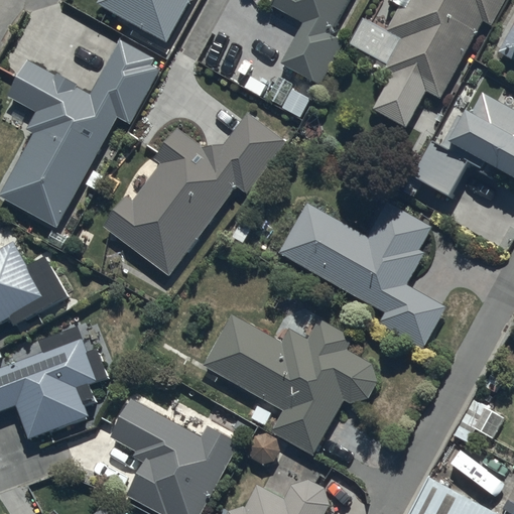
[(99,0),(97,3),(164,41),(187,0),(99,0)]
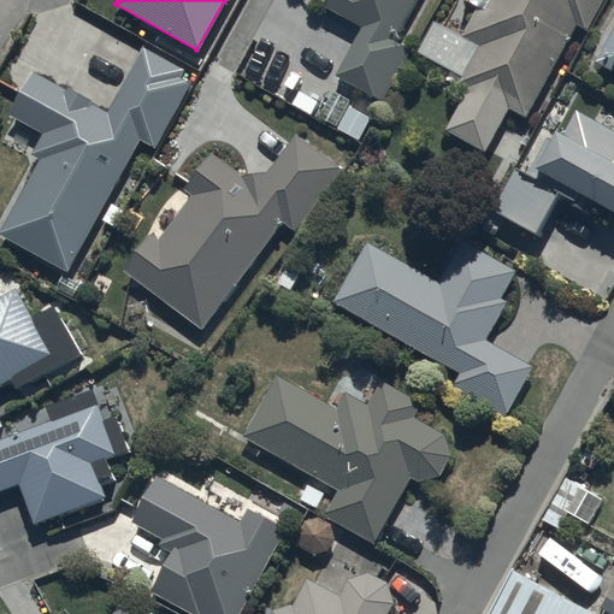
[(362,29),(336,77),(381,102),(409,51),(394,42),(415,0),(328,0),(324,7),(362,29)]
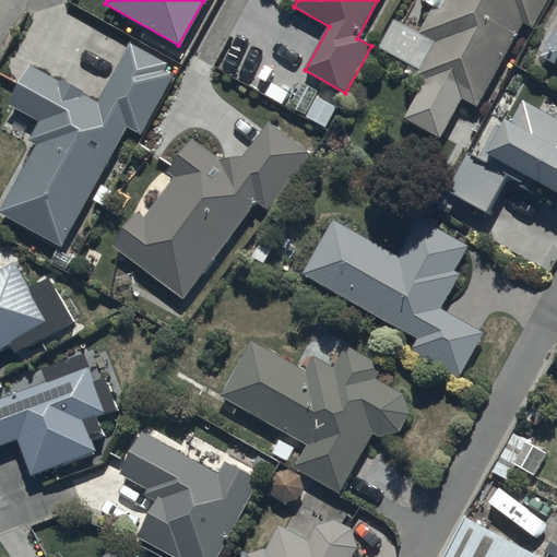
[(462,98),(476,106),(523,25),(530,30),(546,0),(422,0),(434,7),(417,34),(393,20),(378,46),(419,70),(417,74),(425,78),(401,119),(438,140),(462,98)]
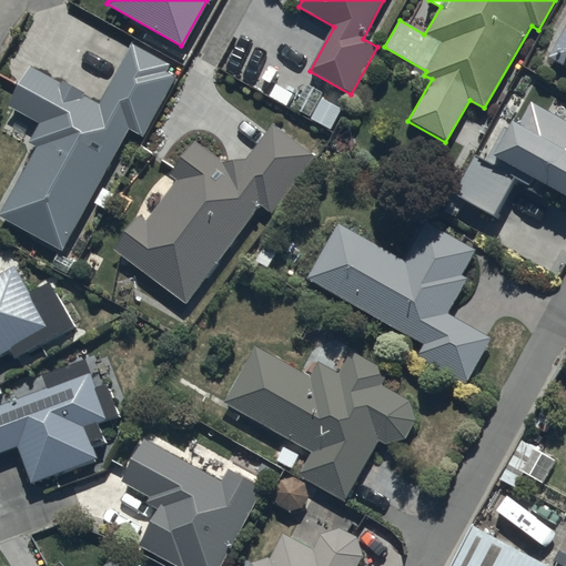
[(565,23),(548,59),(565,68),(565,23)]
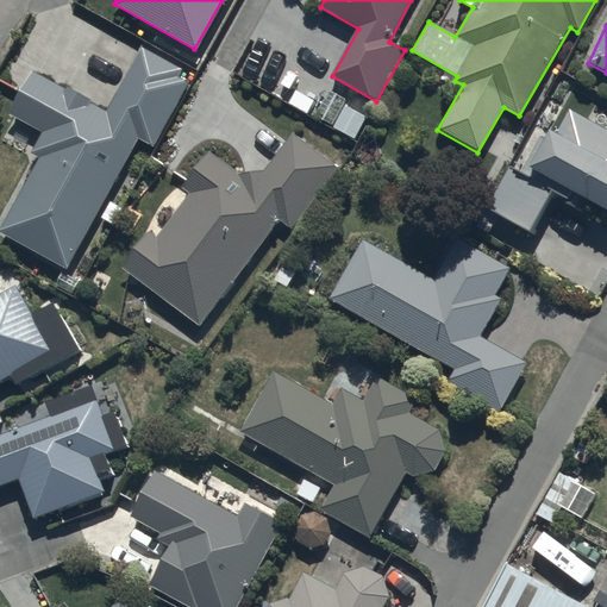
[(0,231),(66,267),(138,137),(154,146),(189,83),(177,77),(181,70),(141,48),(104,113),(89,104),(92,100),(67,86),(64,91),(31,72),(7,113),(42,133),(31,151),(41,157),(0,227),(0,231)]
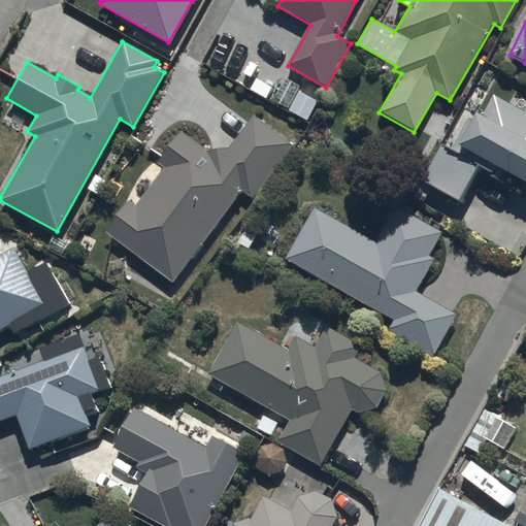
[(459,204),(478,170),(501,183),(506,174),(525,184),(525,110),(525,111),(525,110),(525,95),(513,89),(505,101),(492,94),(479,118),(472,114),(454,150),(440,142),(419,183),(459,204)]
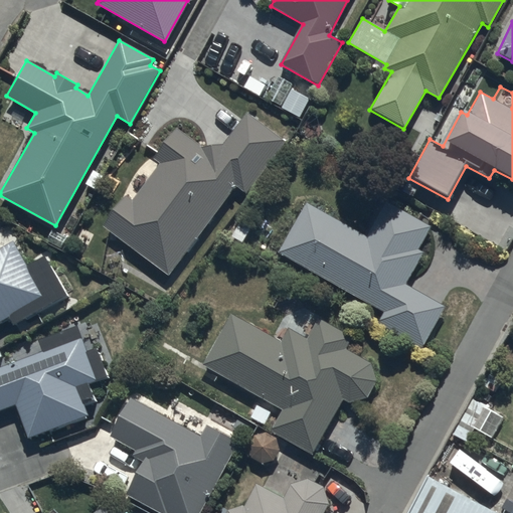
[(130,202),(125,197),(104,226),(171,278),(238,188),(246,195),(286,143),(245,113),(220,146),(212,147),(200,147),(178,130),(154,159),(160,164),(130,202)]
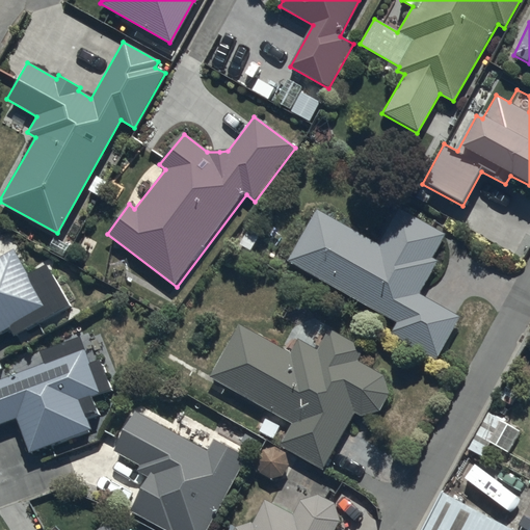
[(315,210),(289,260),(396,321),(388,335),(436,363),(464,317),(419,292),(436,262),(430,258),(444,233),(400,208),(378,246),(315,210)]
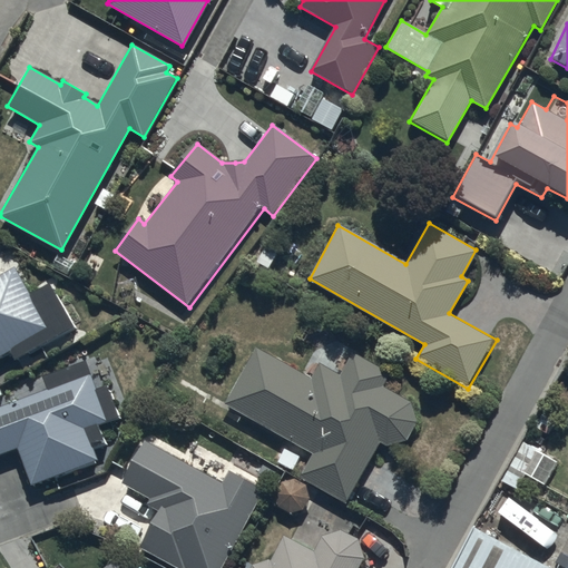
[(0,342),(8,338),(13,349),(72,314),(47,270),(28,281),(12,253),(0,260),(0,342)]
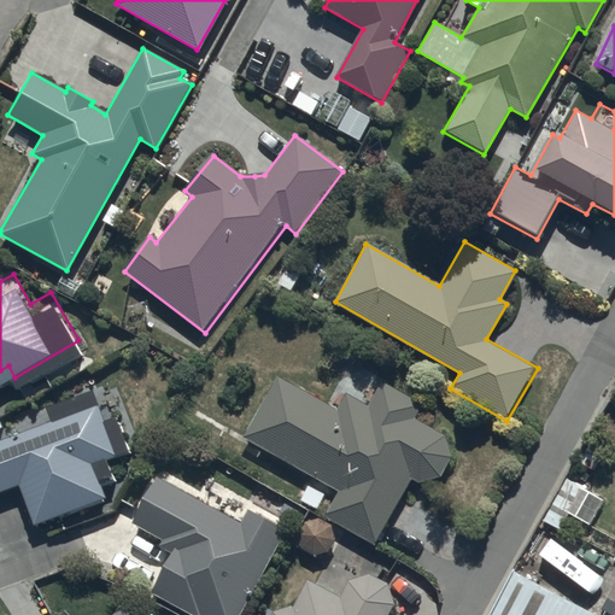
[(338,413),(280,375),(244,438),(338,492),(324,517),(375,546),(414,482),(440,479),(451,457),(445,435),(414,417),(421,403),(384,382),(370,405),(349,393),(338,413)]
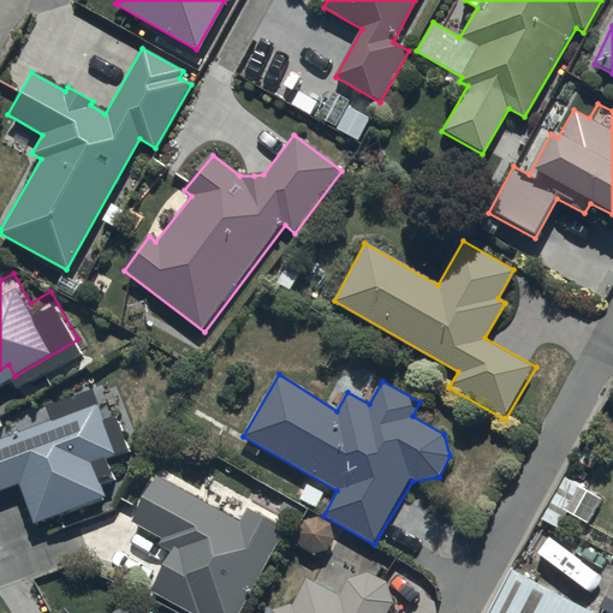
[(90,376),(45,394),(49,408),(0,424),(0,476),(16,471),(31,511),(103,484),(99,470),(111,465),(103,447),(128,438),(113,402),(102,406),(90,376)]
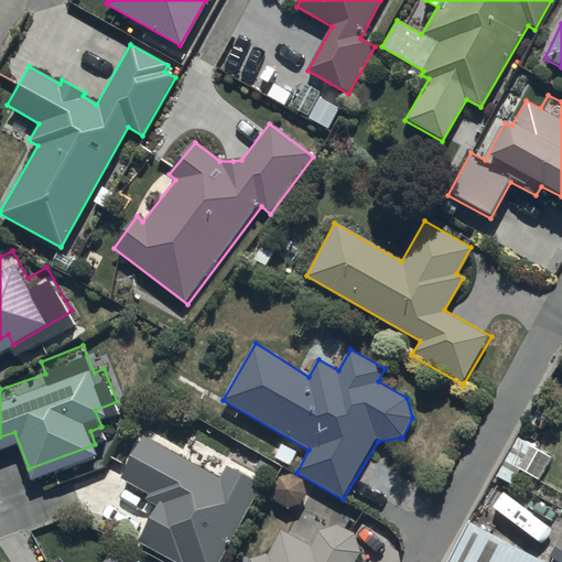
[(217,466),(142,427),(120,467),(148,482),(144,488),(155,494),(134,533),(181,558),(182,554),(196,561),(212,561),(259,473),(224,454),(217,466)]
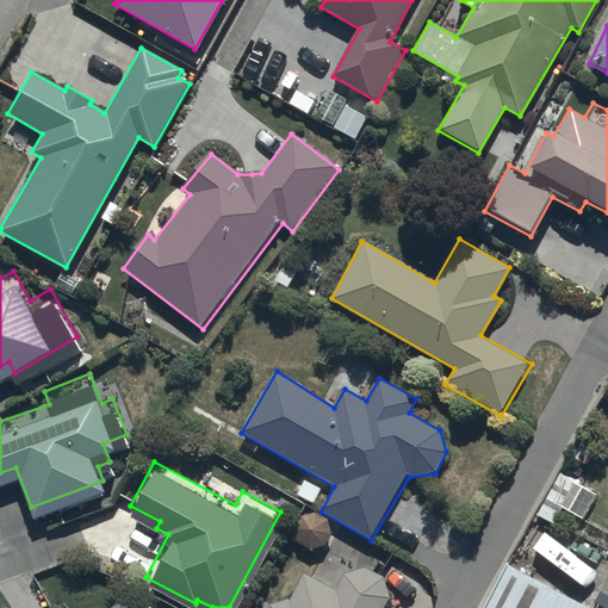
[(384,607),(389,599),(383,578),(364,568),(346,574),(335,590),(303,574),(291,601),(270,605),(267,607),(384,607)]
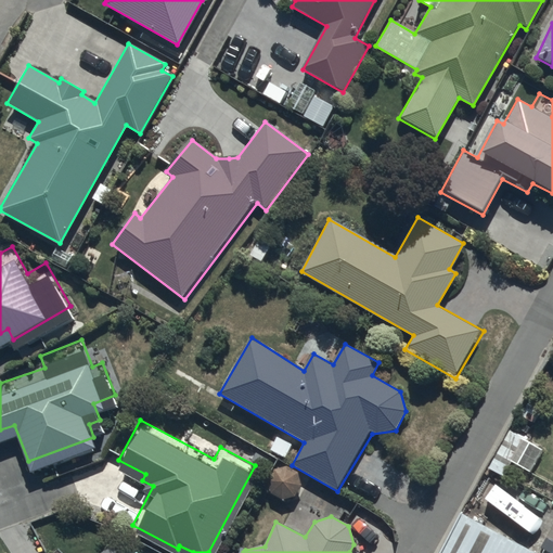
[(534,552),(463,516),(441,552),(534,552)]
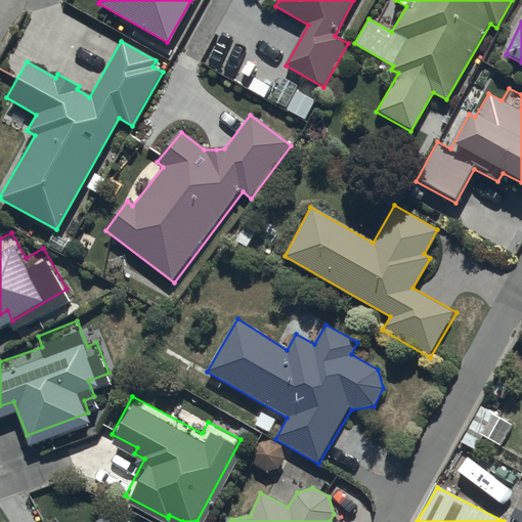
[(121,521),(104,504),(85,521),(131,521),(127,517),(121,521)]
